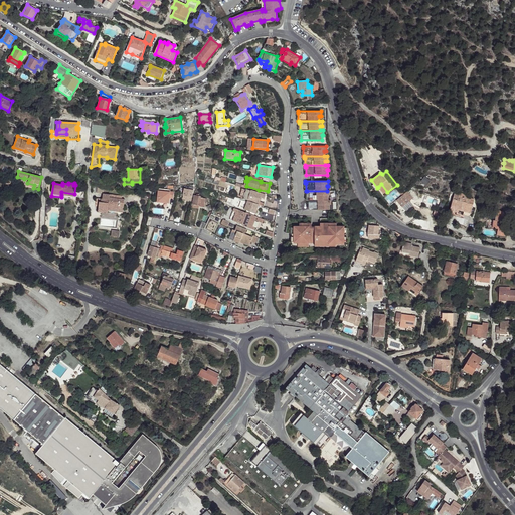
[(384,194),(387,192),(381,184),(378,187),(384,194)]
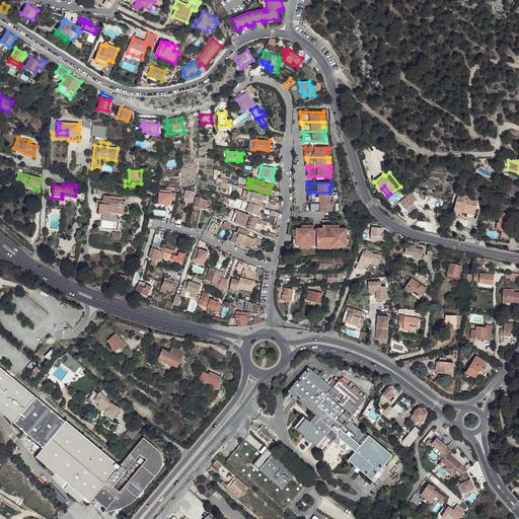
[(193,202),(195,190),(195,189),(191,189),(191,190),(187,189),(184,201),(193,202)]
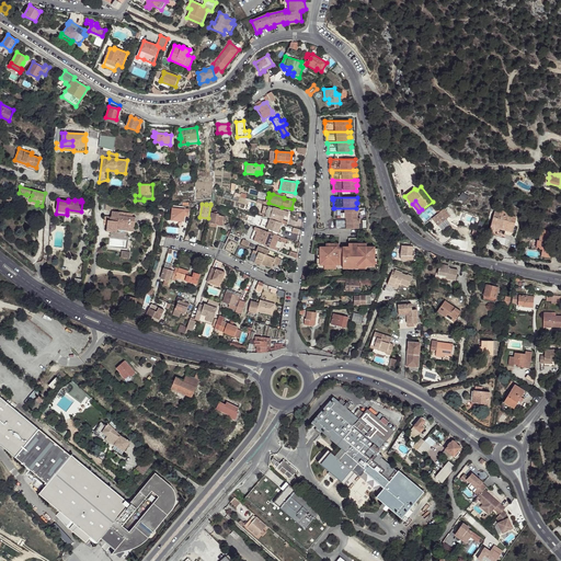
[(171,220),(179,221),(180,216),(184,216),(185,209),(185,207),(175,206),(173,207),(171,220)]
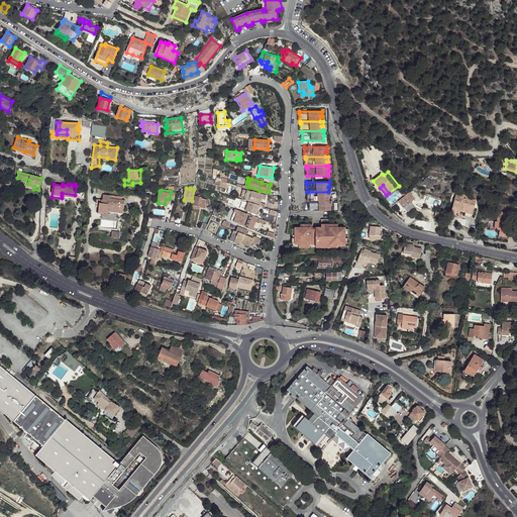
[(266,200),(267,195),(247,190),(244,200),(260,204),(261,199),(263,199),(266,200)]
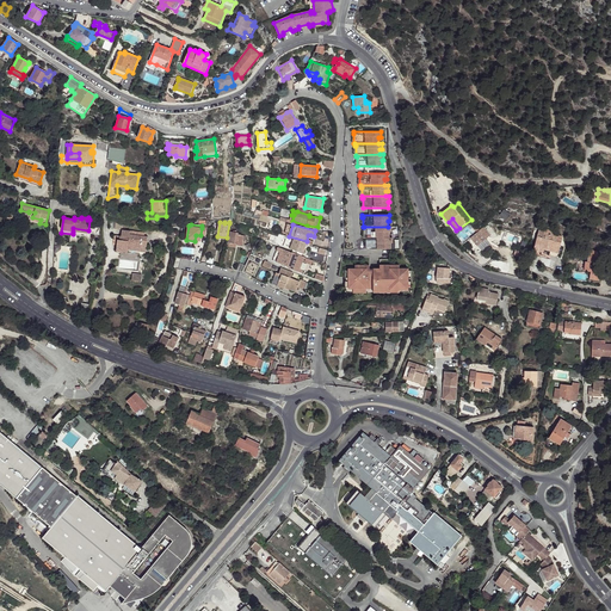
[(388,227),(364,227),(364,229),(364,238),(365,238),(389,238),(389,232),(392,232),(392,227),(388,227)]
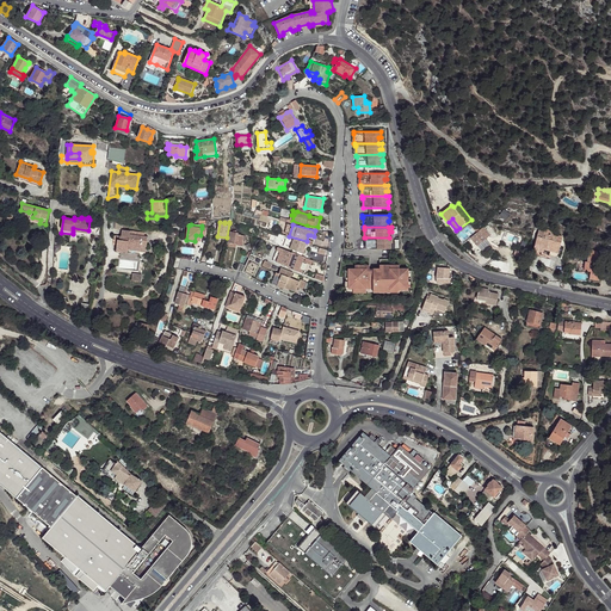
[(476,233),(470,238),(477,246),(474,248),(479,254),(491,245),(486,239),(491,235),(483,227),(480,230),(476,233)]
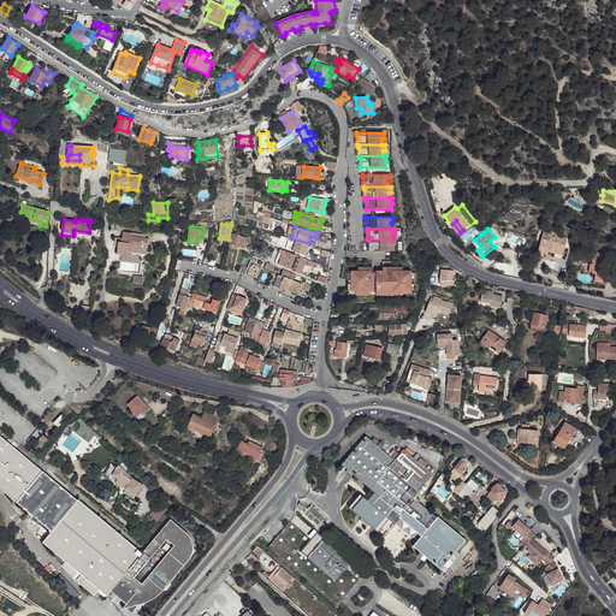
[(562,259),(567,240),(558,236),(558,234),(551,231),(551,235),(546,234),(543,232),(539,249),(548,252),(555,254),(554,256),(562,259)]
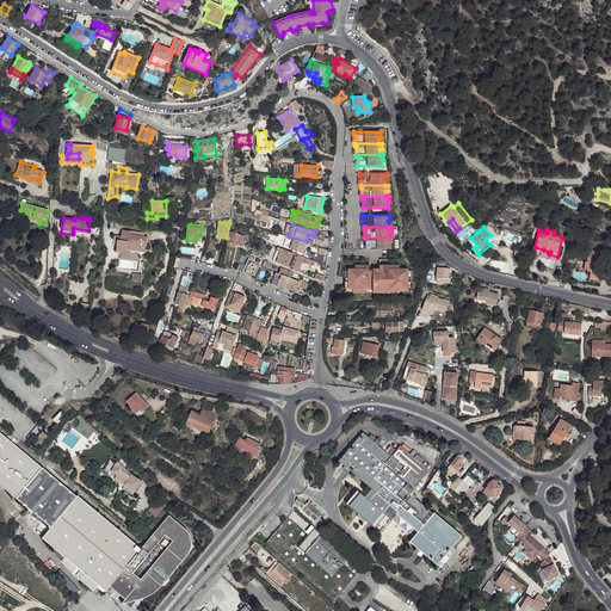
[(146,252),(148,236),(144,236),(144,233),(122,230),(122,236),(129,238),(129,241),(117,240),(116,251),(128,253),(128,251),(140,252),(146,252)]
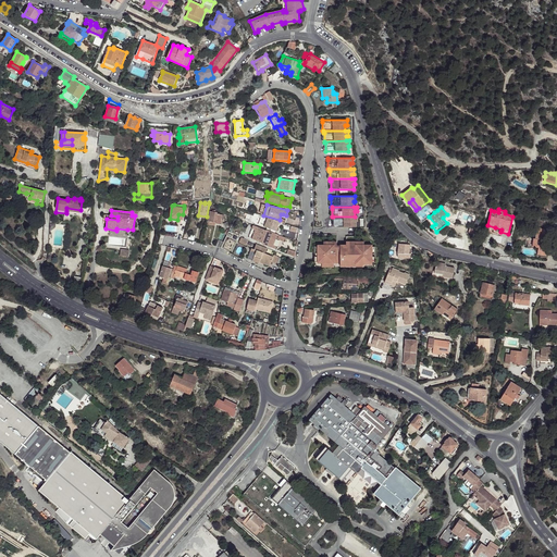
[(210,211),(209,221),(215,222),(221,223),(222,214),(217,214),(218,212),(215,212),(215,211),(212,210),(212,212),(210,211)]
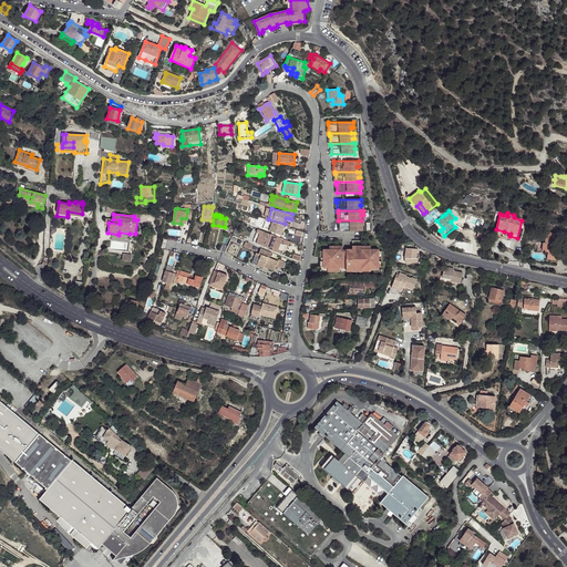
[(340,232),(362,232),(362,226),(364,226),(364,220),(361,220),(339,220),(339,223),(340,223),(340,232)]
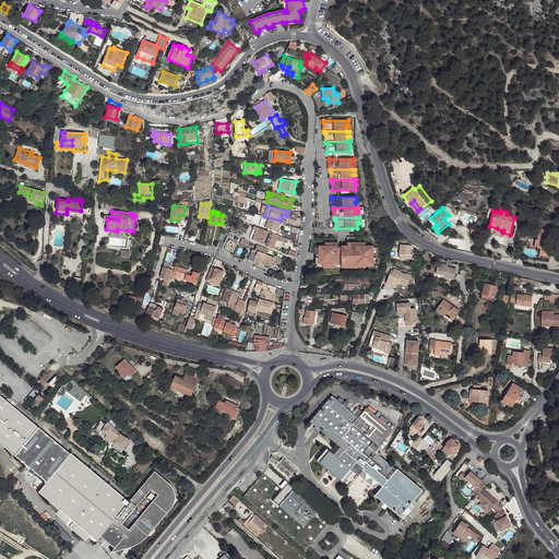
[(280,222),(269,218),(265,228),(268,228),(276,232),(277,233),(281,223),(281,222),(280,222)]
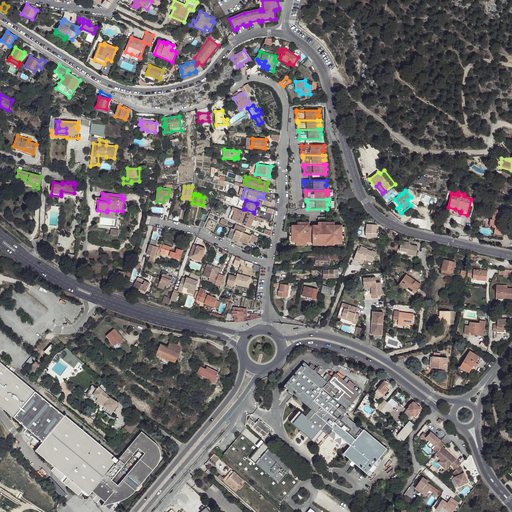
[(441,209),(434,207),(432,215),(439,217),(441,209)]
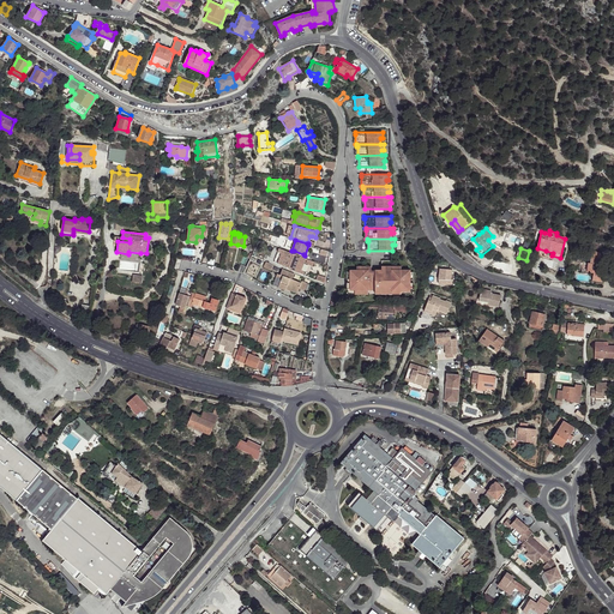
[(229,251),(227,260),(234,263),(236,252),(229,251)]
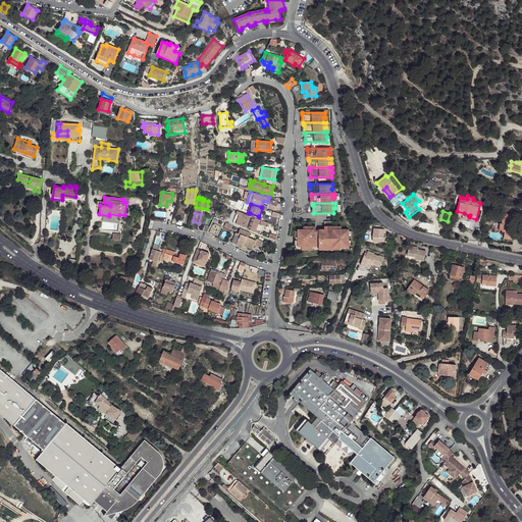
[(260,220),(241,213),(240,216),(237,224),(258,232),(259,230),(256,229),(260,220)]
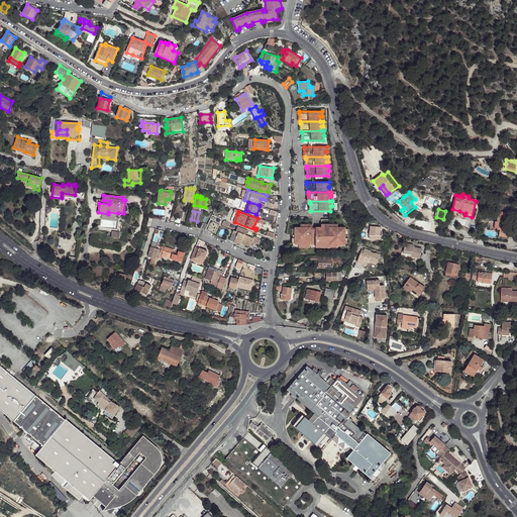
[(500,230),(499,236),(507,237),(509,227),(507,227),(508,223),(511,224),(512,219),(506,218),(506,213),(498,212),(497,221),(495,221),(494,229),(500,230)]
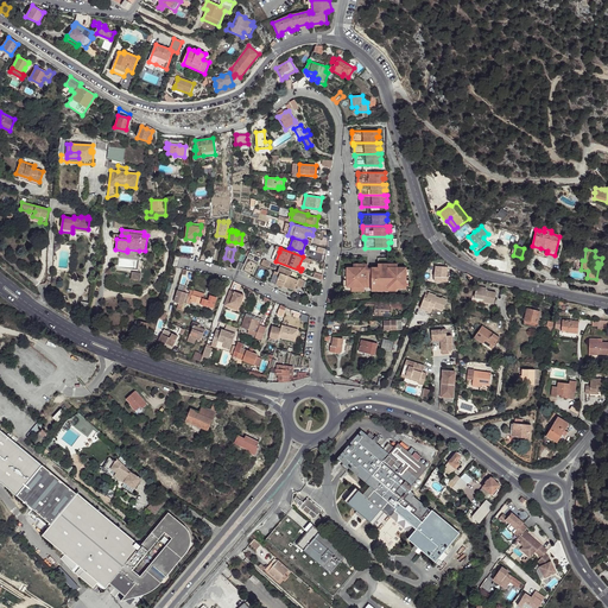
[(365,267),(365,287),(372,287),(372,268),(368,268),(368,264),(354,264),(354,267),(365,267)]
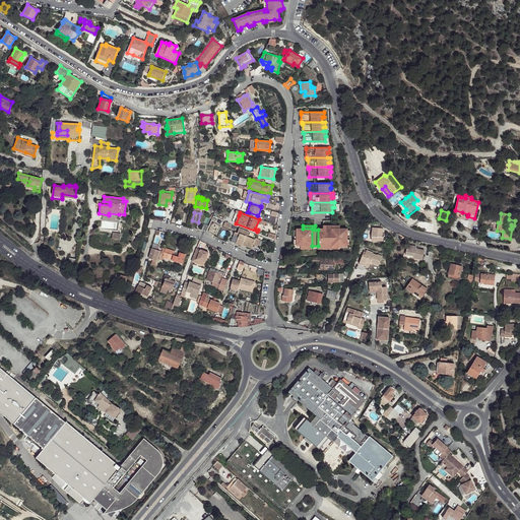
[(247,237),(249,232),(239,228),(238,233),(235,232),(234,235),(239,236),(236,244),(242,246),(243,245),(244,243),(253,246),(253,245),(258,246),(260,240),(254,238),(253,239),(247,237)]
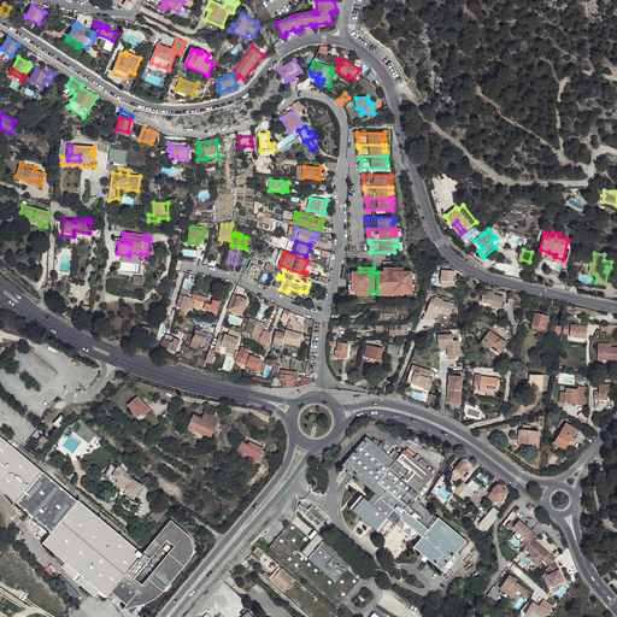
[(454,271),(441,270),(440,282),(441,282),(441,286),(454,286),(456,277),(454,276),(454,271)]
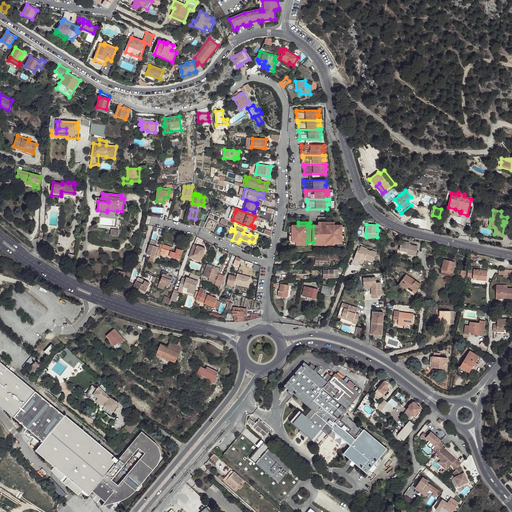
[(296,242),(307,242),(307,225),(298,225),(292,225),(292,227),(289,227),(289,241),(292,241),(292,242),(296,242)]
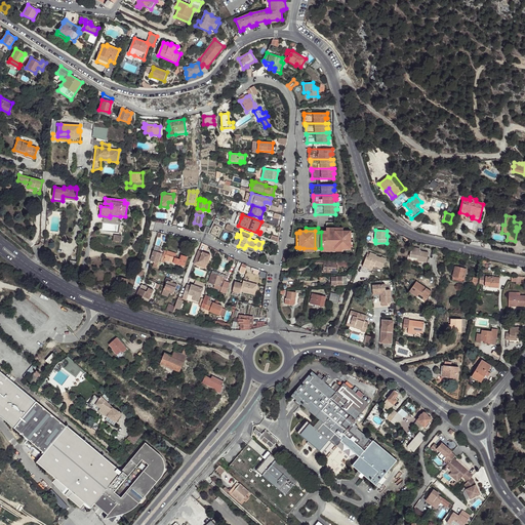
[(321,248),(321,251),(326,251),(326,248),(334,248),(334,249),(344,249),(351,249),(351,248),(351,242),(351,239),(351,233),(351,231),(342,231),(327,231),(321,231),(321,232),(321,248)]
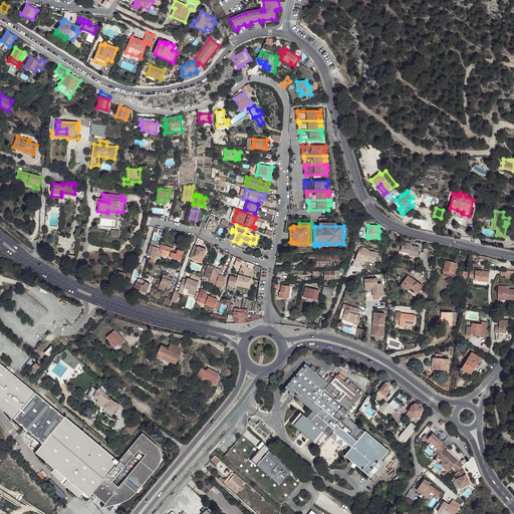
[(409,255),(418,257),(420,248),(411,246),(412,244),(403,242),(402,250),(401,251),(409,253),(409,255)]
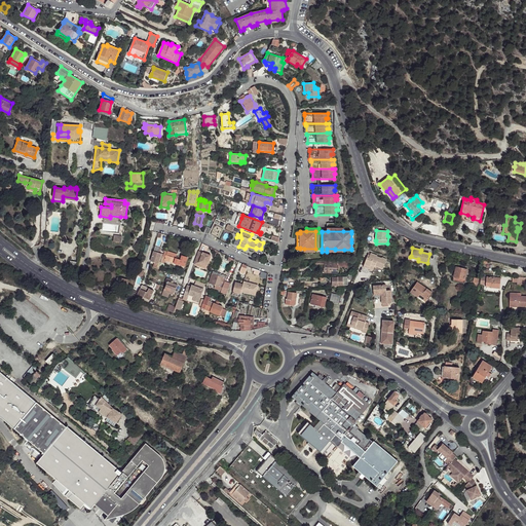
[(164,254),(154,251),(151,261),(154,263),(153,267),(159,269),(161,262),(164,254)]
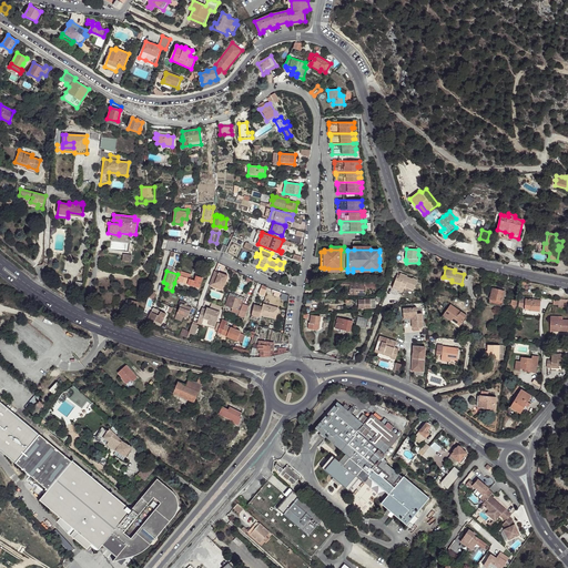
[(191,275),(179,271),(178,274),(174,283),(179,284),(180,282),(200,288),(202,277),(196,276),(195,281),(192,280),(190,279),(190,277),(191,275)]
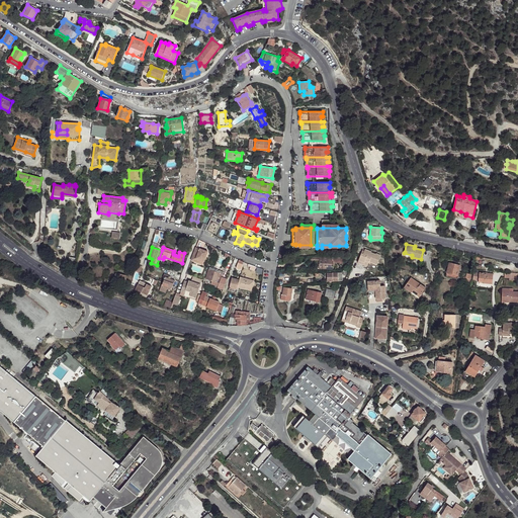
[(207,252),(196,247),(191,260),(203,265),(207,252)]
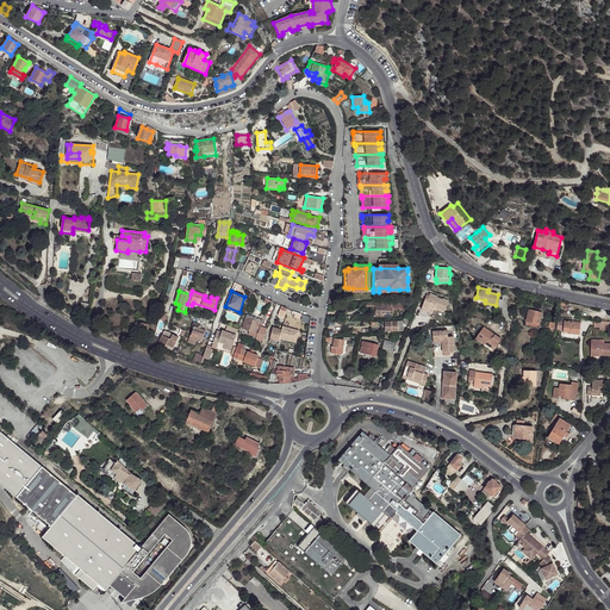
[(425,298),(422,310),(433,313),(435,309),(444,312),(448,302),(443,299),(442,299),(437,298),(437,297),(430,294),(428,299),(425,298)]
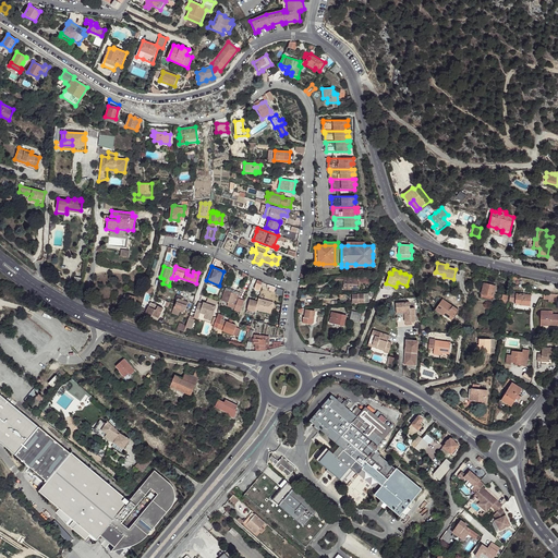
[(370,278),(344,277),(344,281),(344,289),(358,290),(359,286),(360,286),(361,282),(370,283),(370,278)]
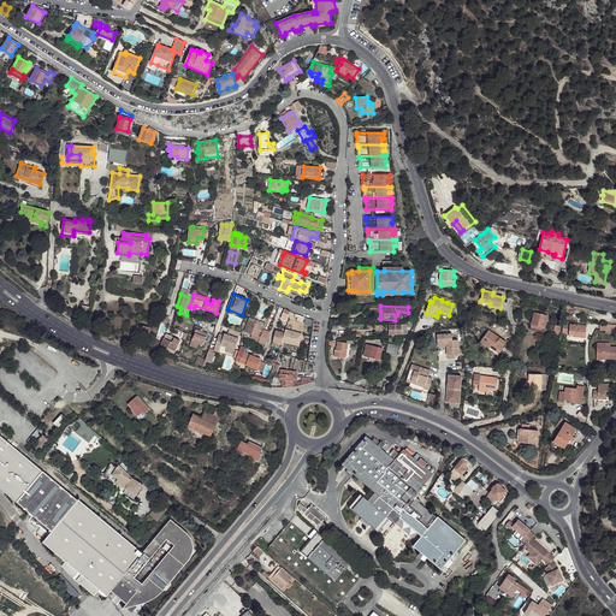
[(548,317),(534,313),(531,329),(543,332),(548,317)]
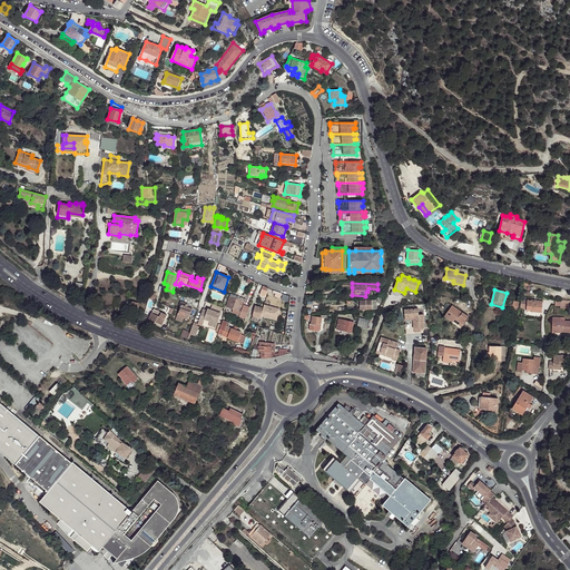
[(245,302),(229,296),(226,306),(234,308),(242,312),(239,315),(239,317),(245,320),(249,307),(243,305),(245,302)]
